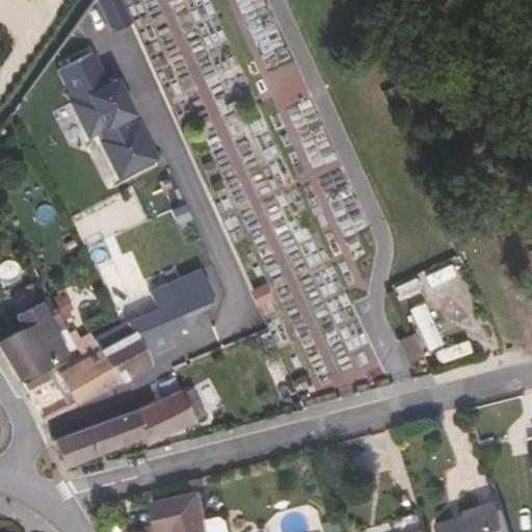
[(132,25),(121,0),(99,0),(113,33),(132,25)]
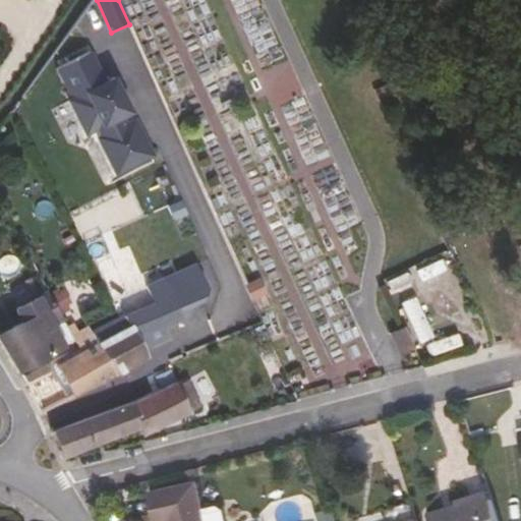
[(117,174),(155,156),(136,119),(127,124),(123,116),(132,112),(116,77),(107,81),(93,52),(59,68),(73,98),(71,104),(87,134),(100,128),(103,135),(99,137),(117,174)]
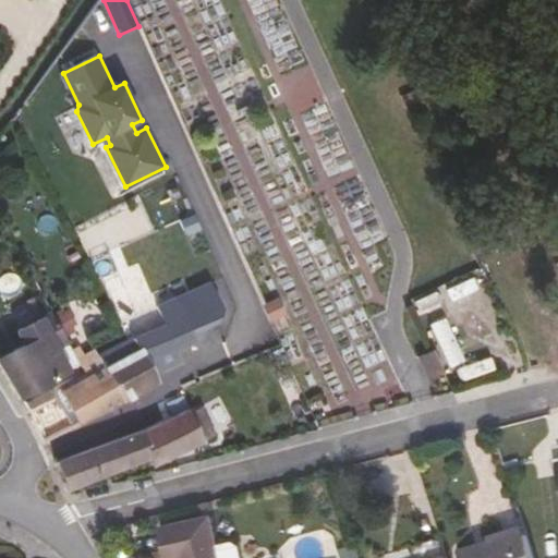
[(264,305),(270,322),(286,315),(279,299),(264,305)]
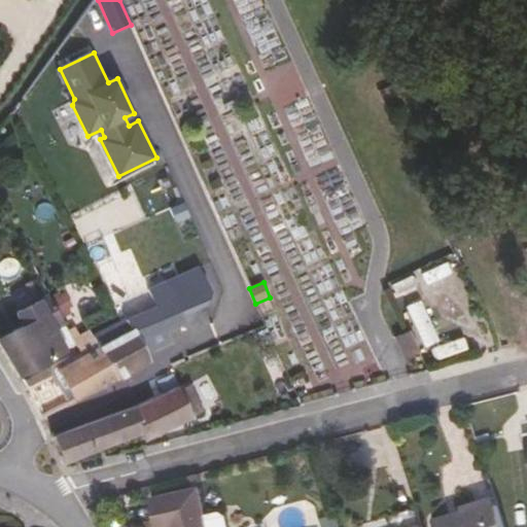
[(0,338),(0,341),(21,374),(64,350),(64,348),(70,345),(75,353),(79,351),(68,330),(60,315),(49,296),(18,313),(24,325),(0,338)]
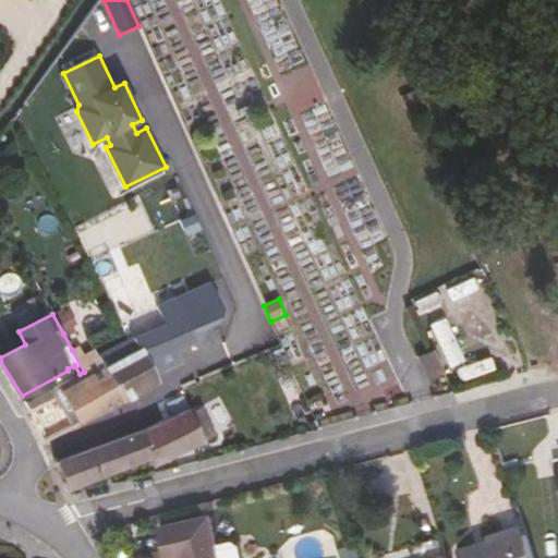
[(450,364),(464,359),(446,317),(433,324),(450,364)]
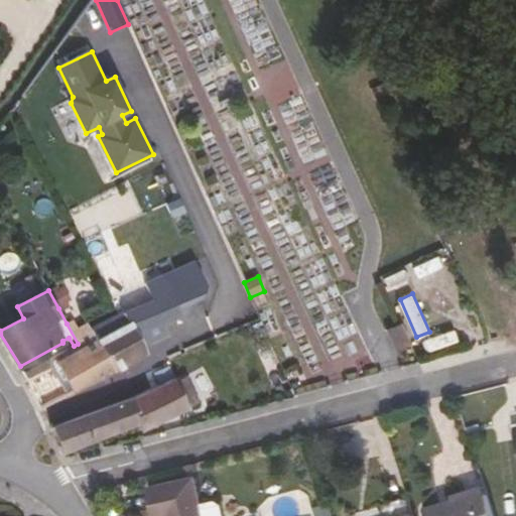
[(97,340),(114,371),(144,355),(142,348),(154,341),(150,329),(179,315),(171,296),(155,304),(152,299),(123,314),(128,324),(97,340)]
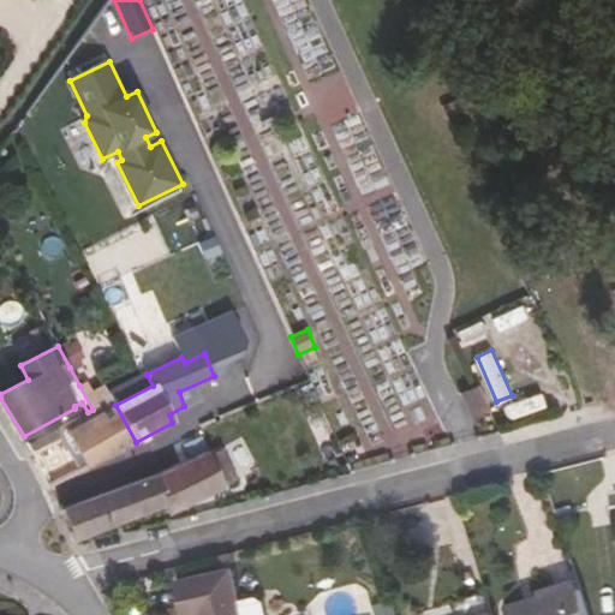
[(550,404),(573,393),(563,370),(541,381),(550,404)]
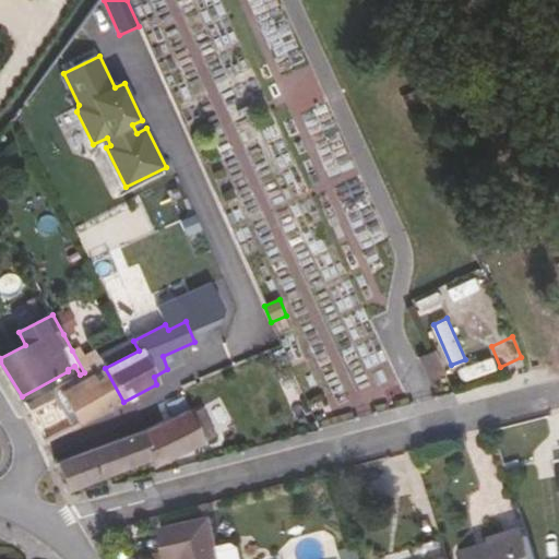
[(80,425),(123,402),(105,368),(98,355),(96,349),(84,356),(80,346),(72,351),(84,372),(86,378),(63,390),(80,425)]
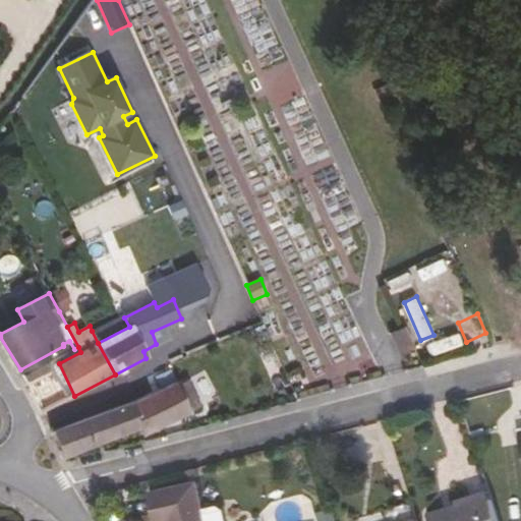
[(414,347),(404,326),(390,333),(399,353),(414,347)]
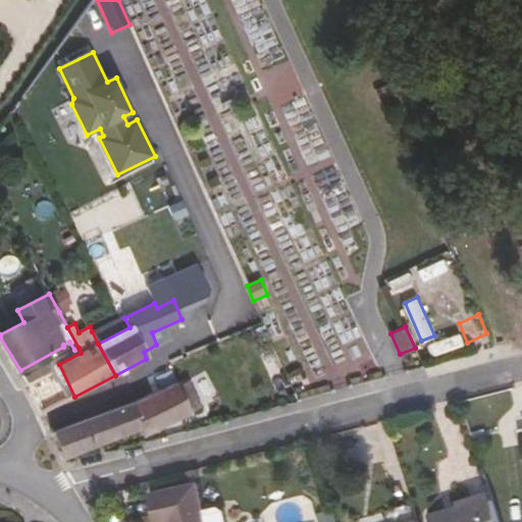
[(68,400),(74,397),(59,364),(81,353),(79,348),(74,350),(51,363),(49,369),(57,384),(59,383),(68,400)]
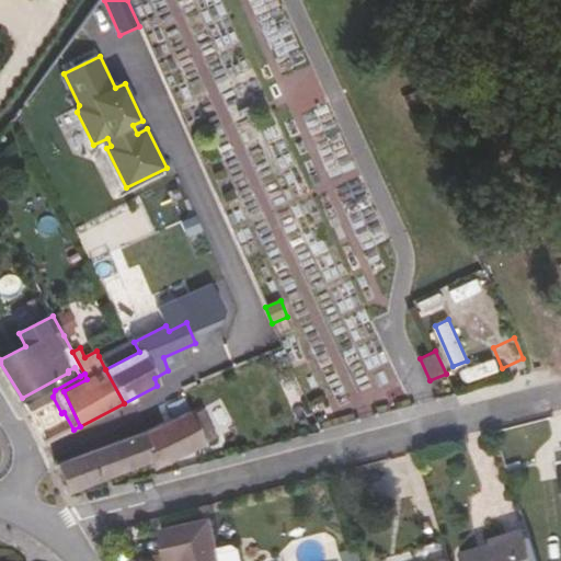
[(155,425),(191,410),(189,407),(185,387),(164,395),(168,404),(150,413),(155,425)]
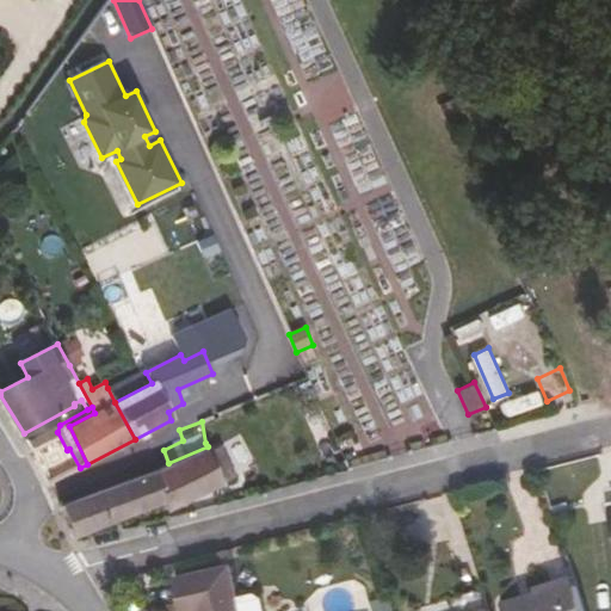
[(30,446),(32,449),(56,437),(57,432),(60,425),(35,439),(35,444),(30,446)]
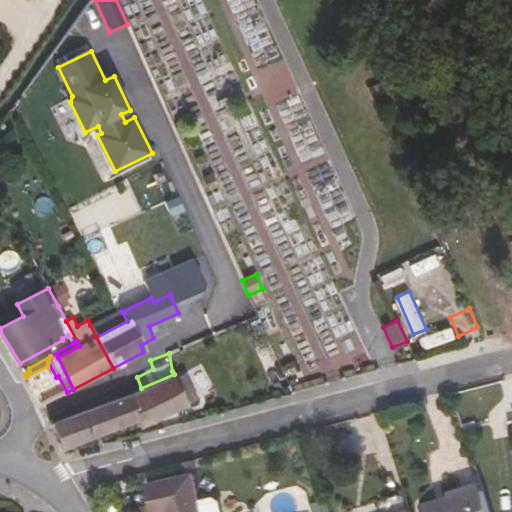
[(51,423),(62,448),(137,420),(141,427),(197,400),(190,379),(185,373),(175,377),(174,374),(141,388),(51,423)]
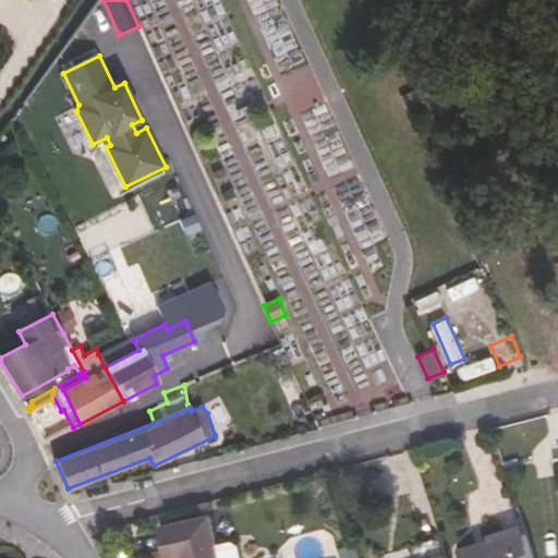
[(219,557),(218,548),(210,519),(162,530),(168,557),(219,557)]
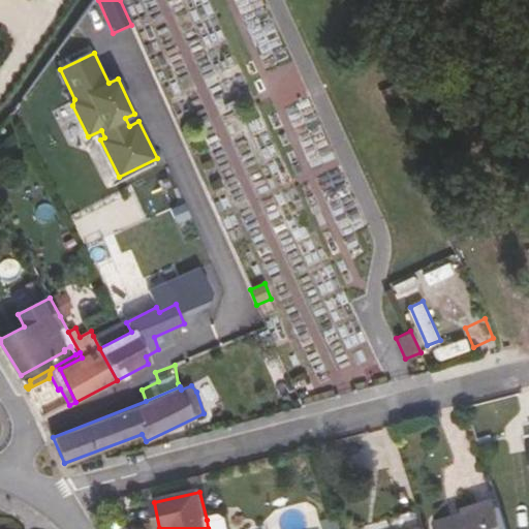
[(470,517),(497,507),(495,502),(467,508),(470,517)]
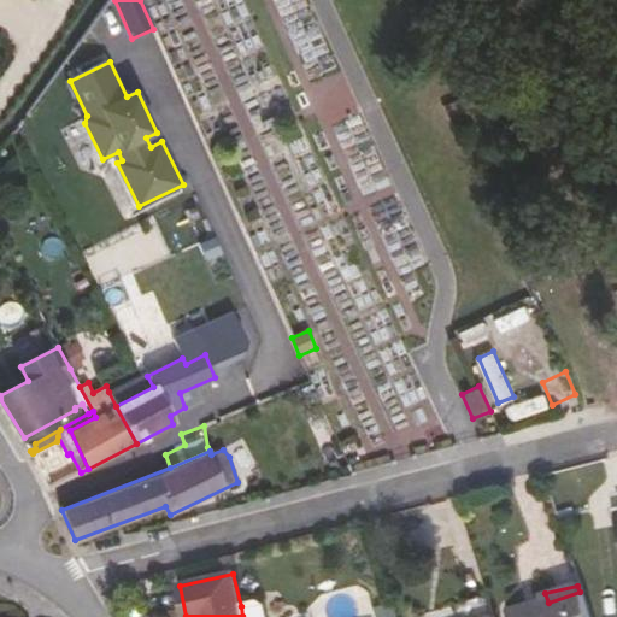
[(587,616),(580,592),(548,603),(513,613),(513,616),(587,616)]
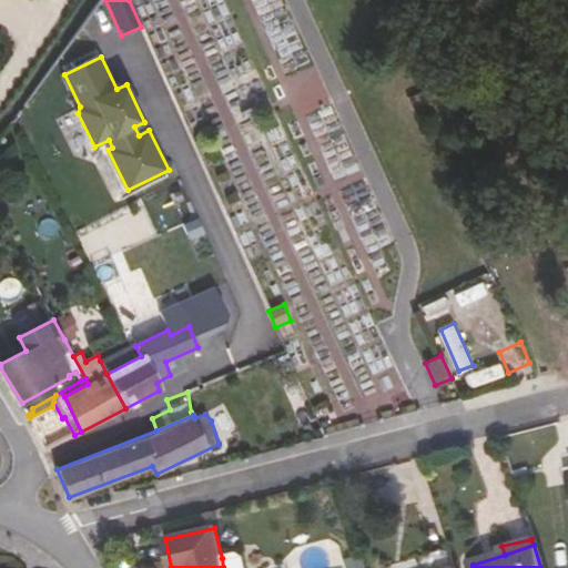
[(322,548),(316,546),(307,547),(302,554),(302,563),(306,567),(321,567),(325,564),(326,556),(322,548)]
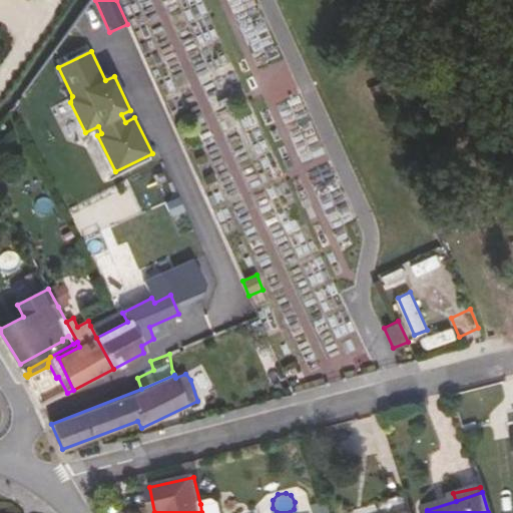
[(411,512),(406,495),(392,500),(395,512),(411,512)]
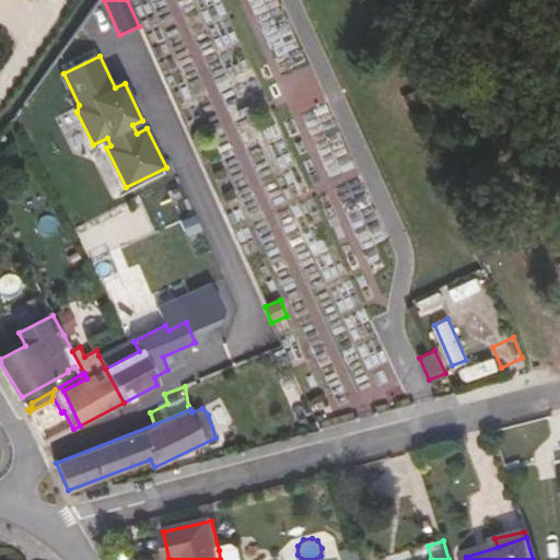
[(219,550),(220,559),(243,559),(241,549),(233,547),(219,550)]
